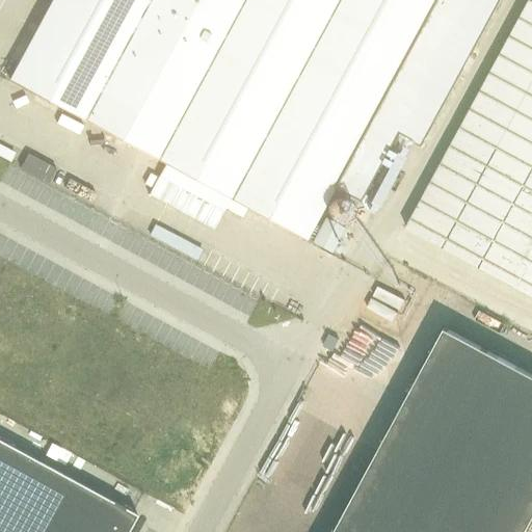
[(304,238),(433,0),(50,0),(8,78),(304,238)]
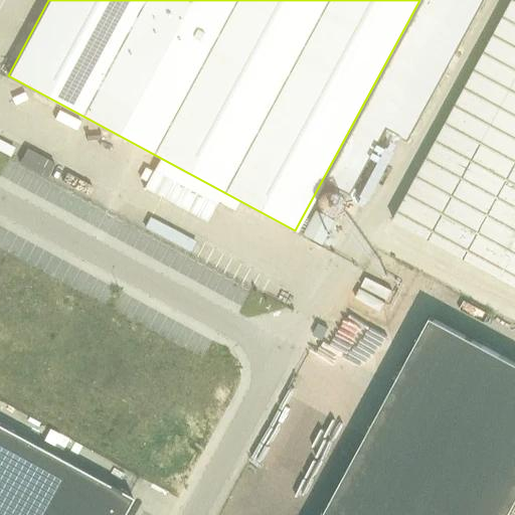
[(514,287),(514,0),(512,0),(392,220),(514,287)]
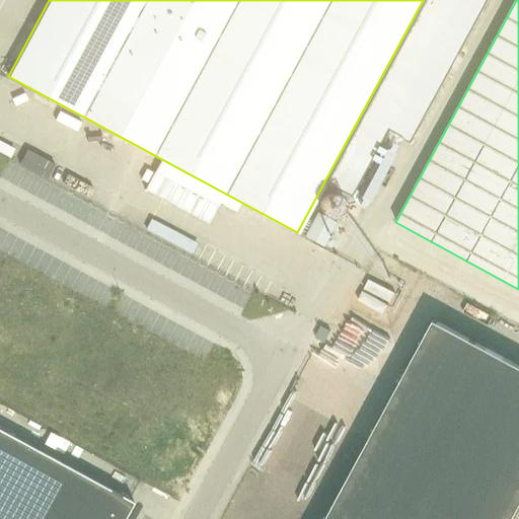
[(48,178),(55,164),(27,150),(19,163),(48,178)]
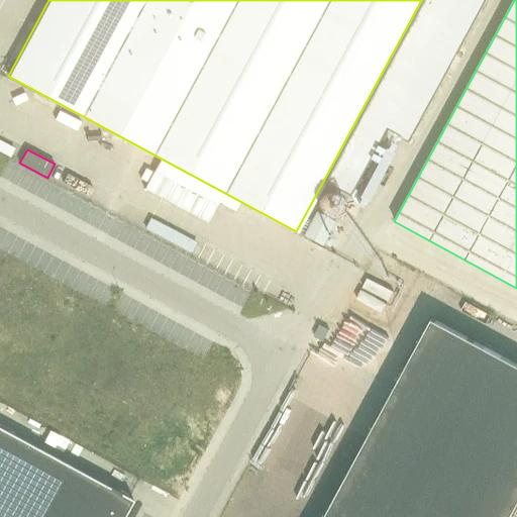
[(316,211),(303,234),(322,245),(335,221),(316,211)]
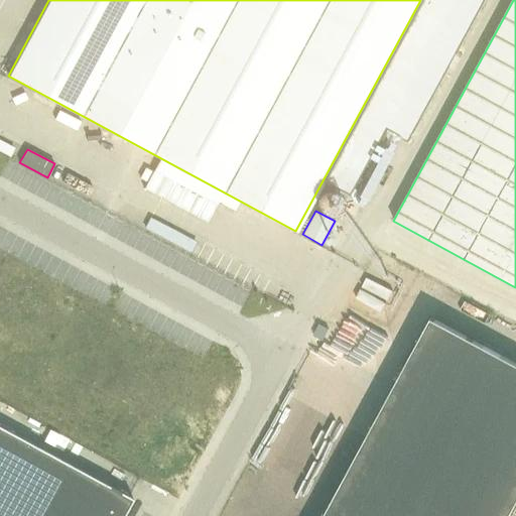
[(55,286),(61,265),(35,258),(29,279),(55,286)]
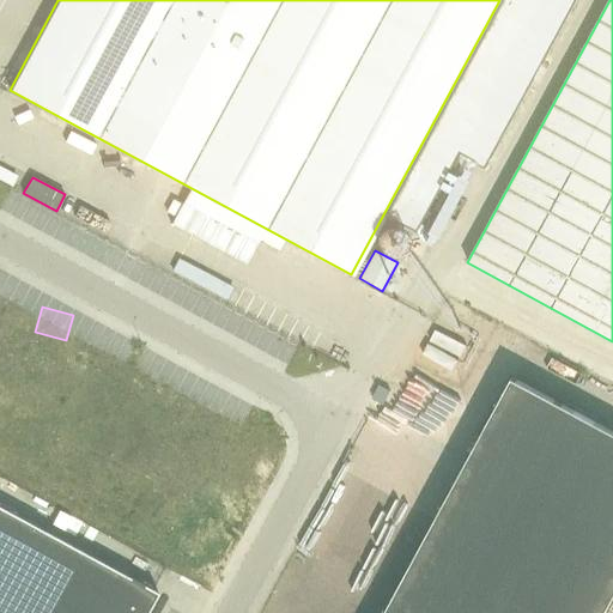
[(602,612),(612,596),(612,432),(513,378),(384,612),(602,612)]
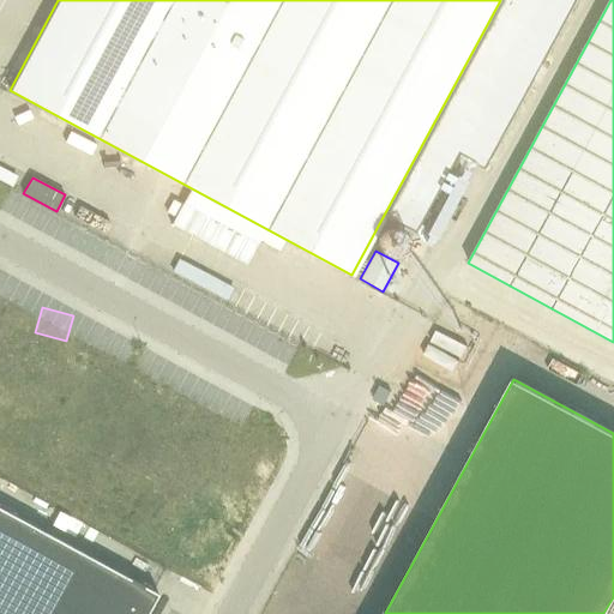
[(387,408),(393,396),(383,390),(377,403),(387,408)]
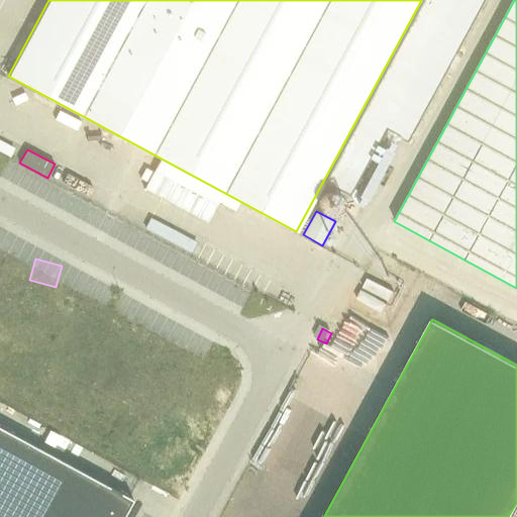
[(0,426),(0,516),(123,516),(133,499),(0,426)]
